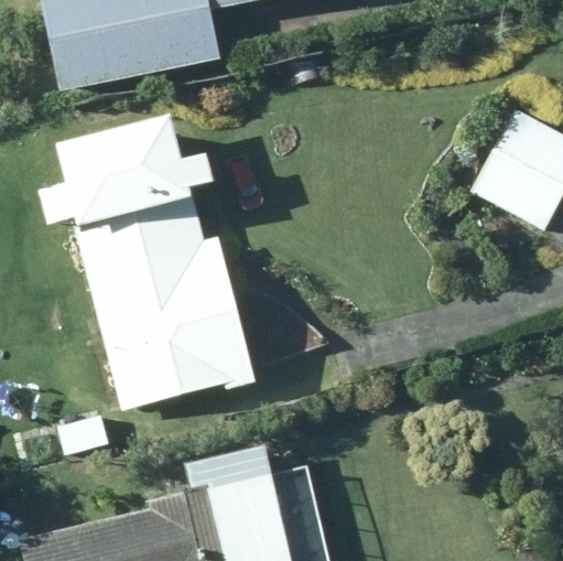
[(41,0),(60,89),(220,58),(210,8),(251,0),(41,0)]
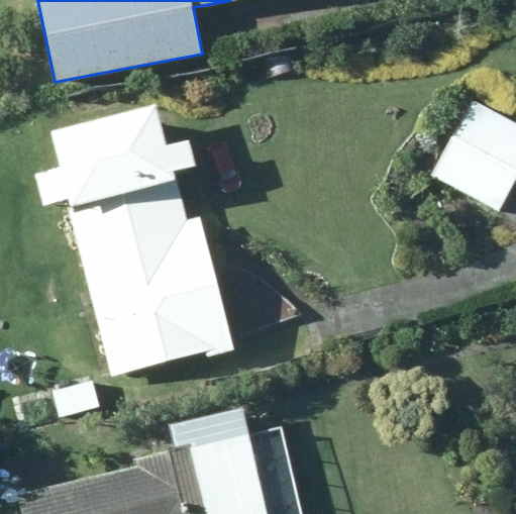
[(498,211),(515,177),(515,122),(472,99),(430,176),(498,211)]
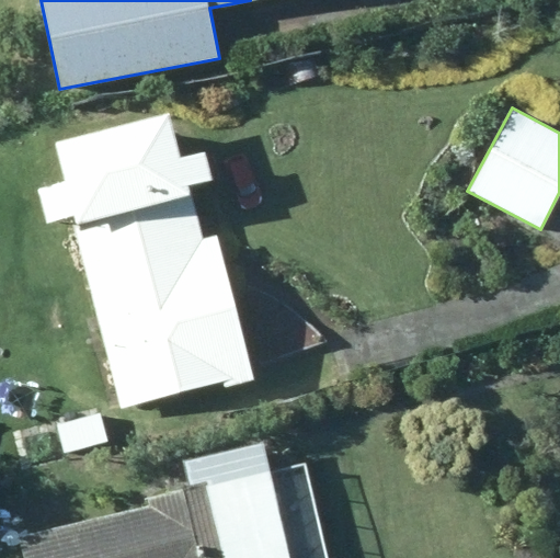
[(168,113),(53,143),(63,180),(35,188),(44,225),(72,218),(121,406),(224,378),(225,385),(251,379),(216,237),(203,240),(190,186),(214,180),(206,151),(179,157),(168,113)]
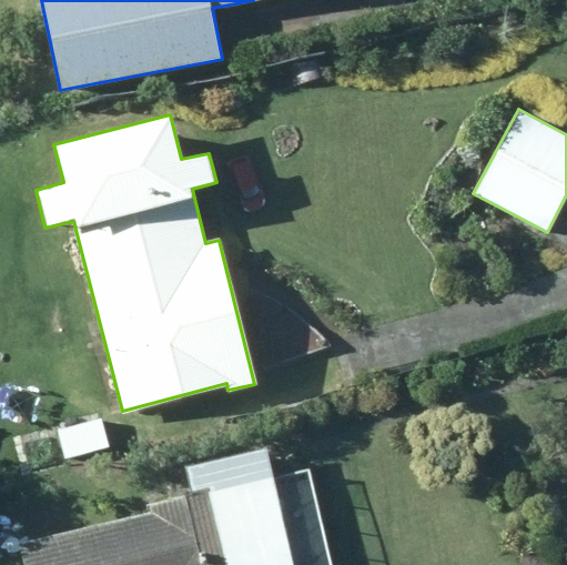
[(64,454),(107,445),(100,419),(58,427),(64,454)]
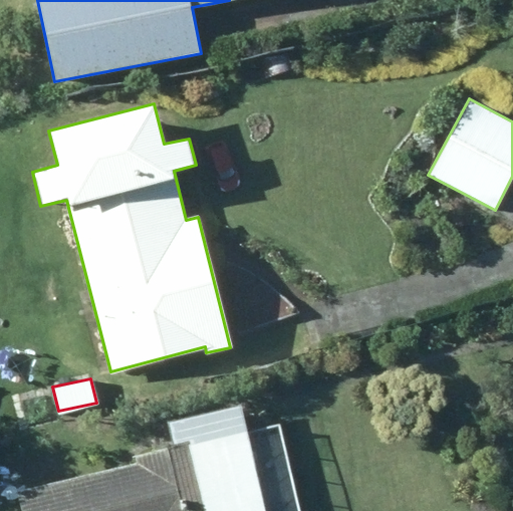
[(17,491),(21,510),(267,510),(240,404),(168,423),(172,444),(135,454),(136,461),(17,491)]
